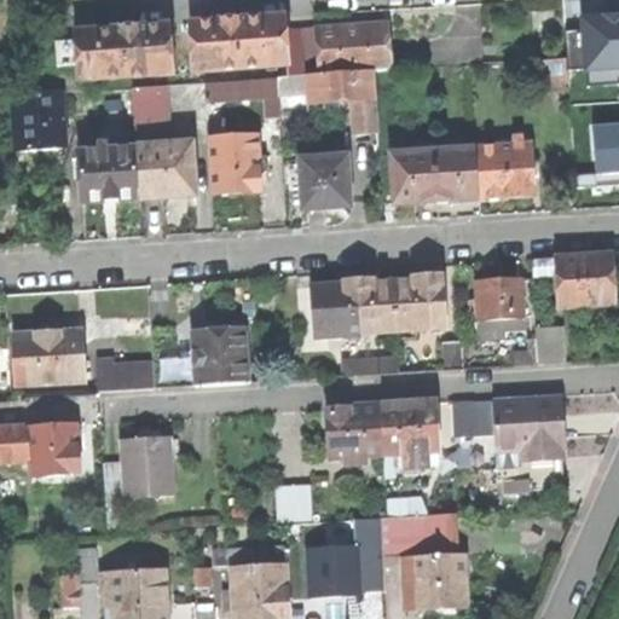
[(618,11),(578,15),(579,28),(568,29),(571,68),(590,67),(591,82),(618,80),(618,11)]
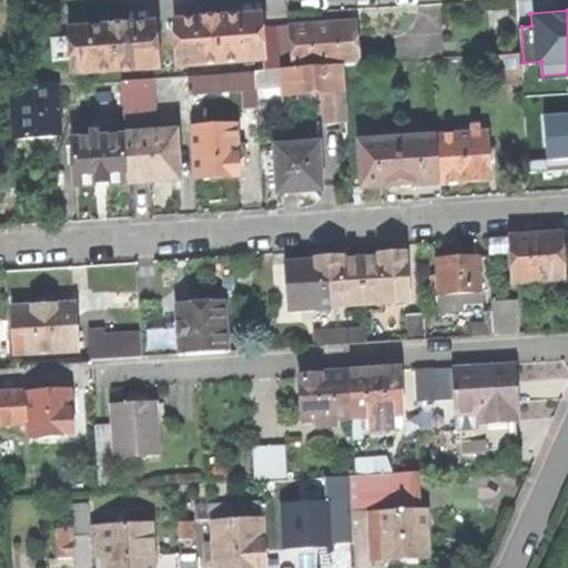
[(179,68),(264,62),(262,31),(262,17),(215,20),(175,22),(179,68)]
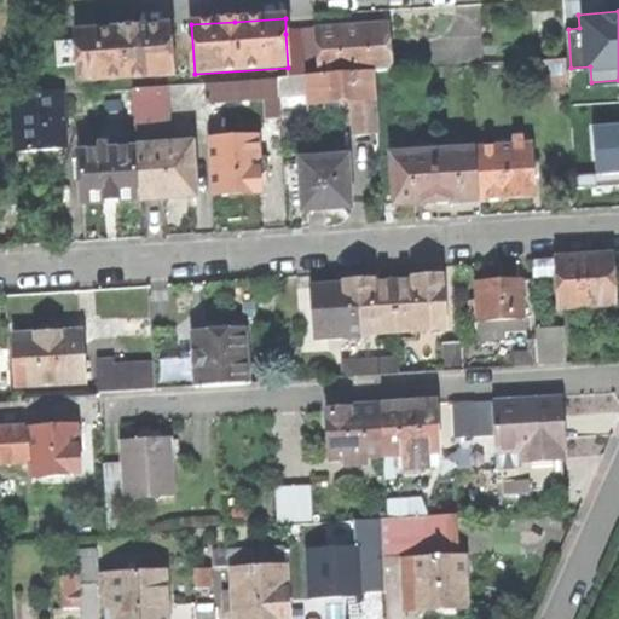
[(374,74),(392,73),(389,27),(356,29),(317,32),(319,77),(374,74)]
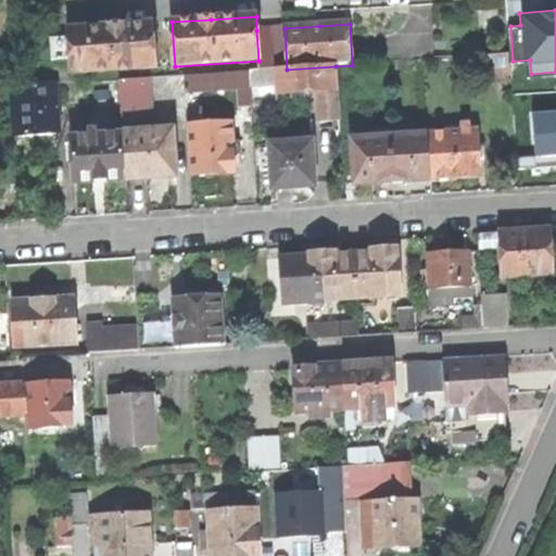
[(111,28),(68,32),(72,74),(156,68),(153,25),(111,28)]
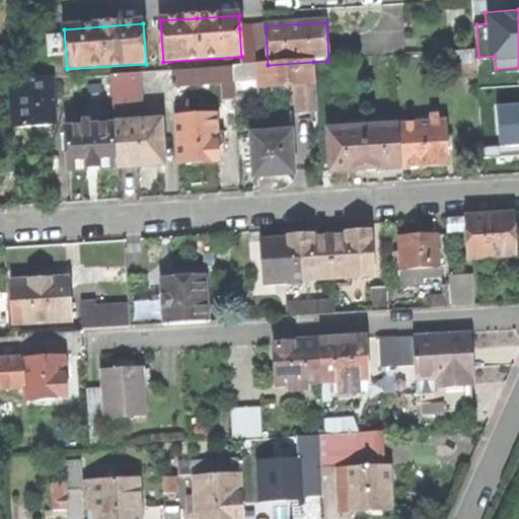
[(242,66),(258,65),(268,65),(266,26),(239,28),(241,57),(242,66)]
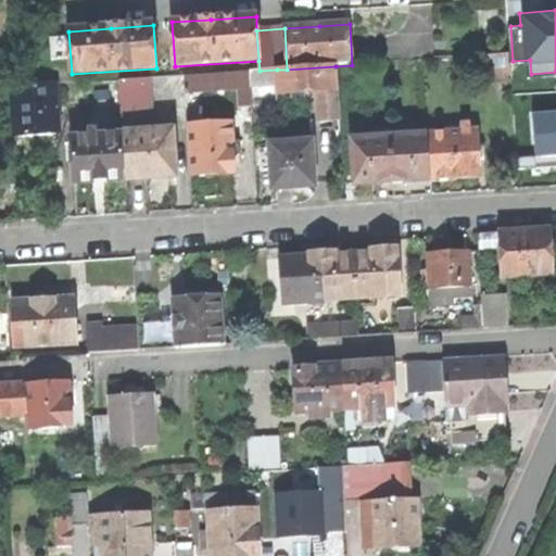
[(485,54),(487,68),(510,66),(509,53),(485,54)]
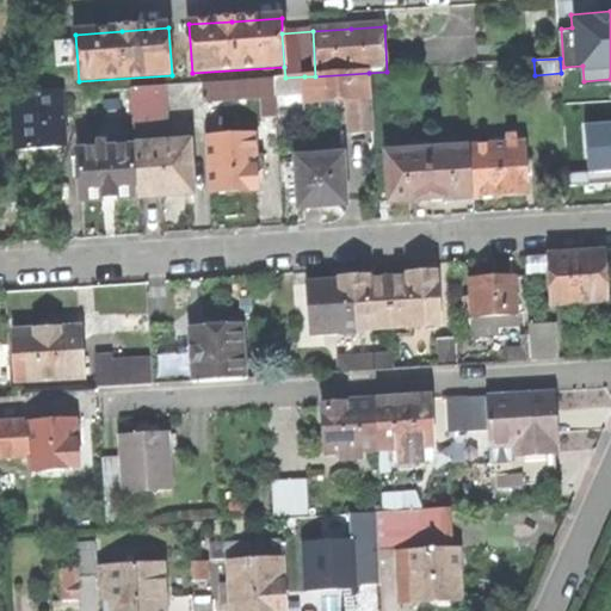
[(371,98),(369,73),(315,76),(304,76),(306,93),(307,103),(320,102),(334,100),(347,100),(371,98)]
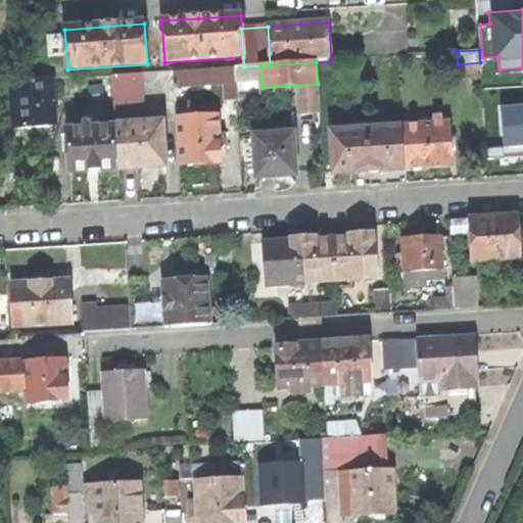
[(236,82),(262,80),(260,65),(244,66),(235,67),(236,82)]
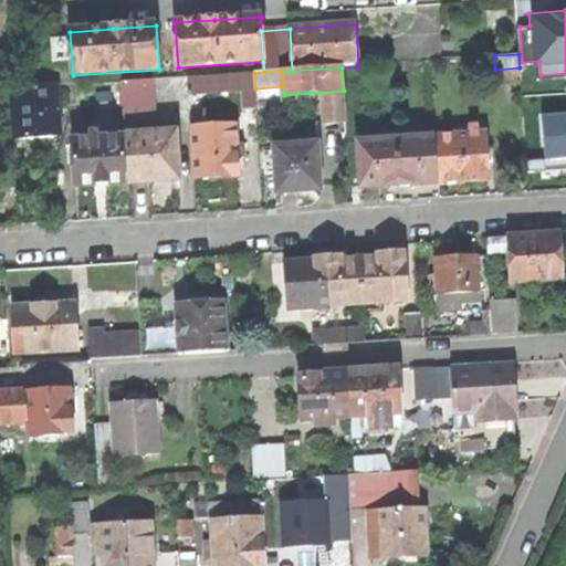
[(255,91),(255,88),(254,73),(188,77),(189,95),(244,92),(255,91)]
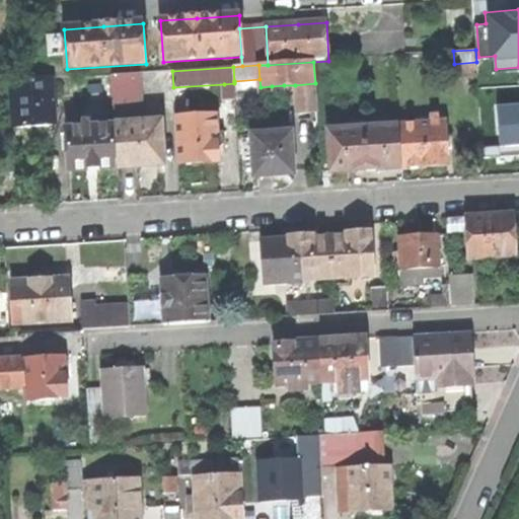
[(110,75),(112,88),(141,87),(140,74),(110,75)]
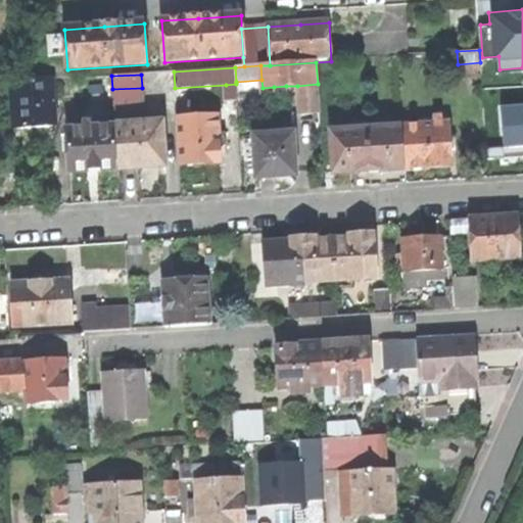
[(52,81),(11,84),(12,100),(14,129),(27,128),(43,127),(52,127),(55,126),(52,81)]
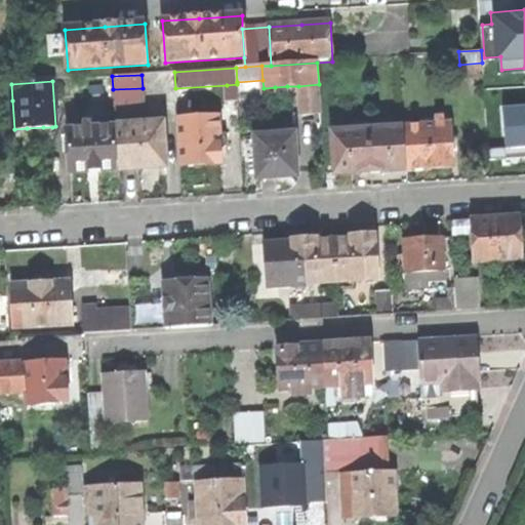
[(11,84),(0,84),(0,102),(12,101),(11,84)]
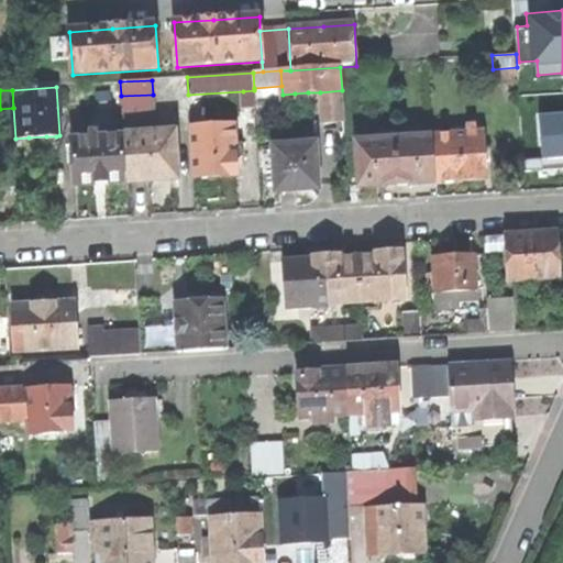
[(255,111),(254,90),(243,91),(244,111),(255,111)]
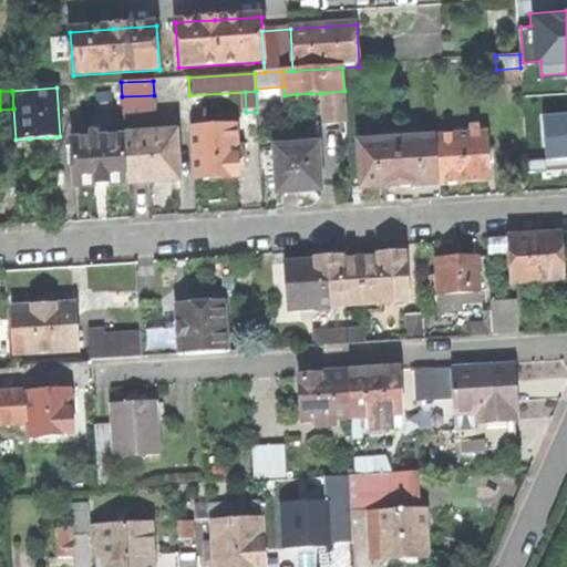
[(347,123),(344,91),(322,93),(322,100),(325,125),(334,124),(347,123)]
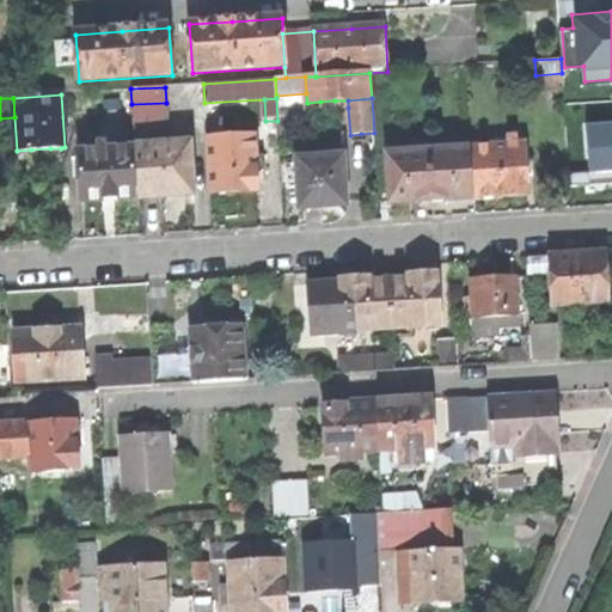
[(167,118),(166,103),(132,104),(133,121),(167,118)]
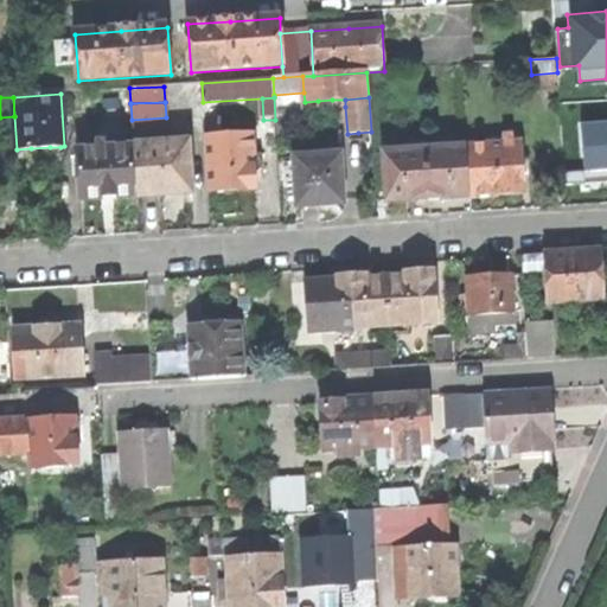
[(167,133),(166,117),(132,120),(133,135),(167,133)]
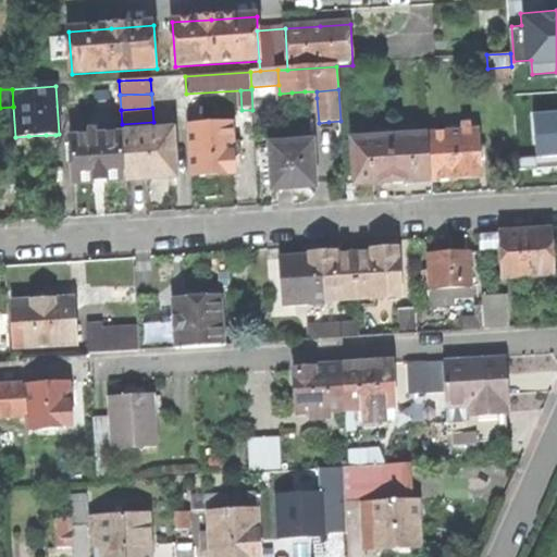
[(556,108),(533,110),(536,155),(520,156),(521,165),(556,162),(556,108)]
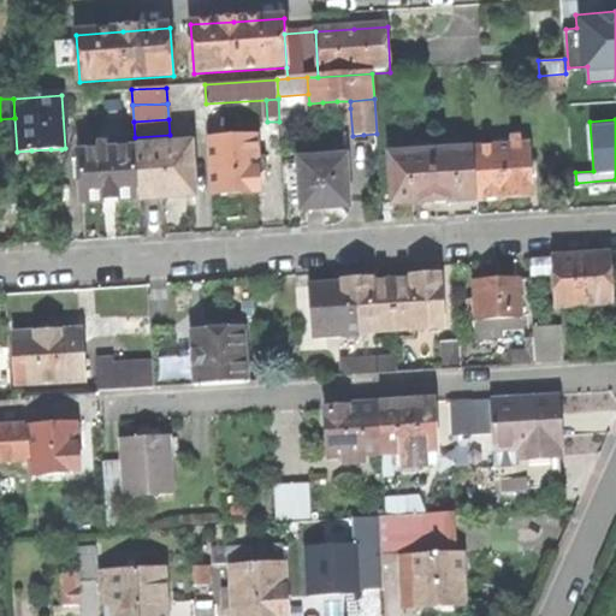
[(255,138),(208,141),(211,195),(234,193),(258,191),(258,181),(256,158),(255,138)]
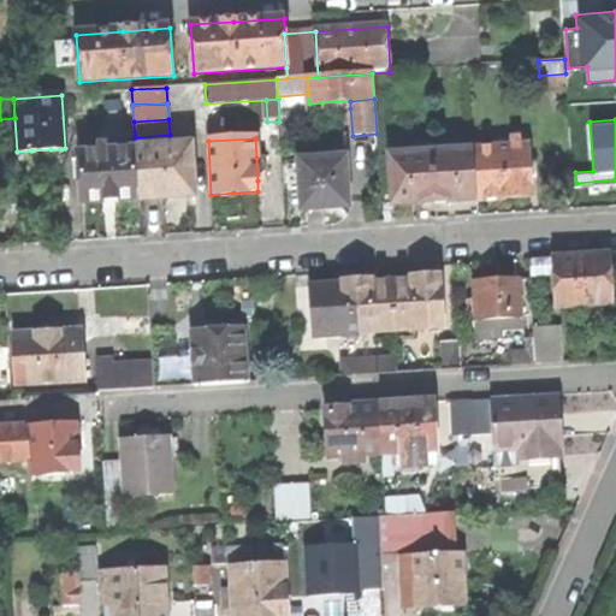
[(497,148),(474,149),(478,200),(505,199),(531,196),(529,178),(528,164),(527,144),(520,146),(520,138),(496,140),(497,148)]
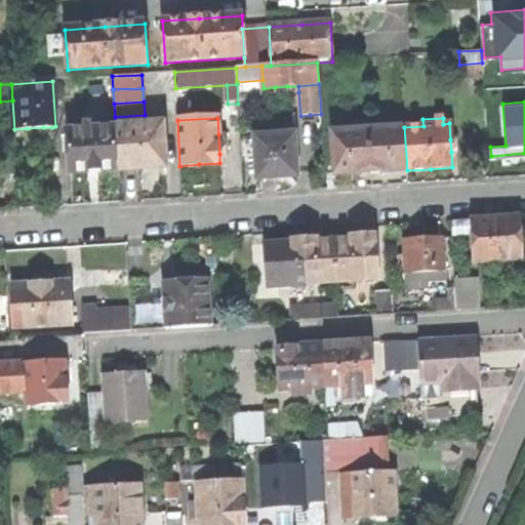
[(66,132),(69,174),(88,173),(95,173),(105,172),(118,171),(115,129),(90,130),(90,124),(81,125),(82,131),(66,132)]
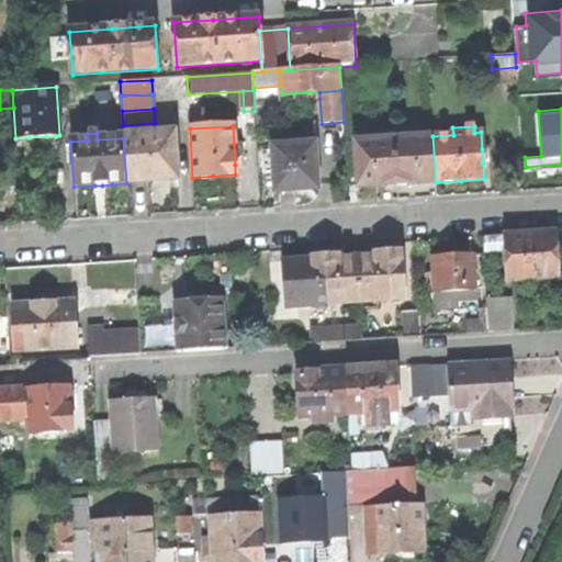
[(123,136),(123,138),(126,183),(153,182),(176,180),(172,133),(123,136)]
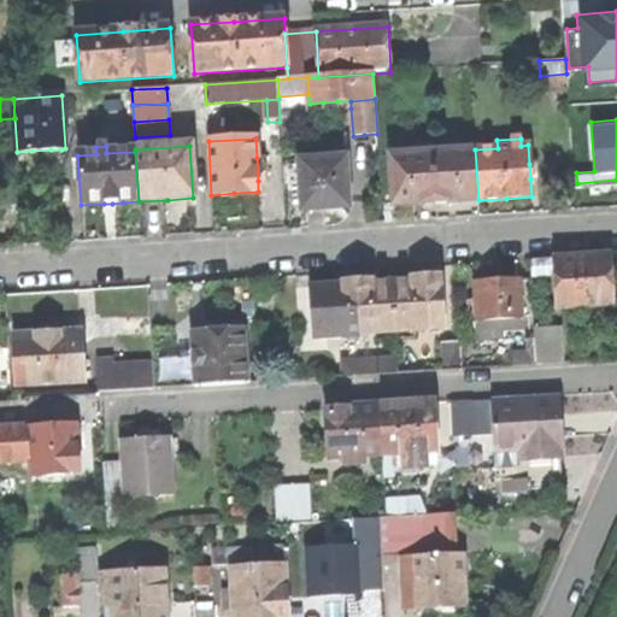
[(62,162),(62,150),(51,150),(51,162),(62,162)]
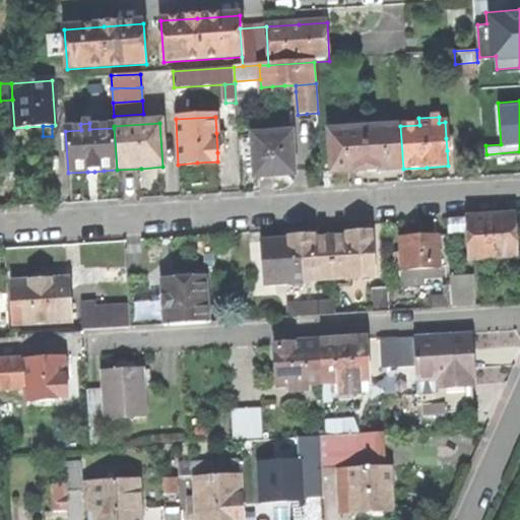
[(400,126),(365,128),(368,172),(385,171),(403,169),(400,126)]
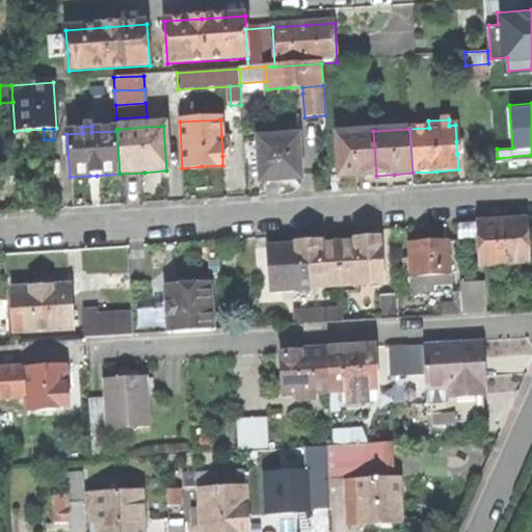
[(373,131),(337,134),(340,178),(357,177),(376,176),(373,131)]
